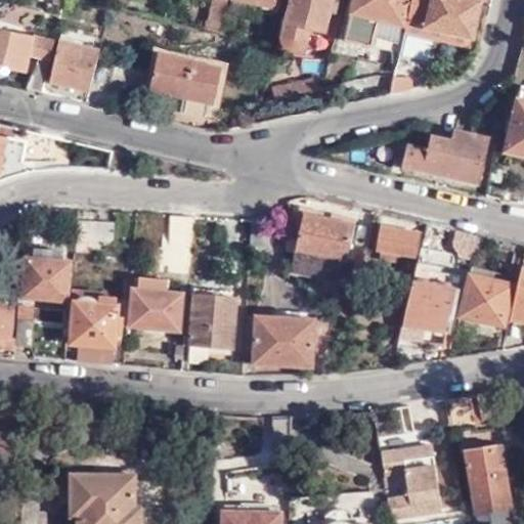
[(220,32),(227,0),(216,0),(209,30),(220,32)]
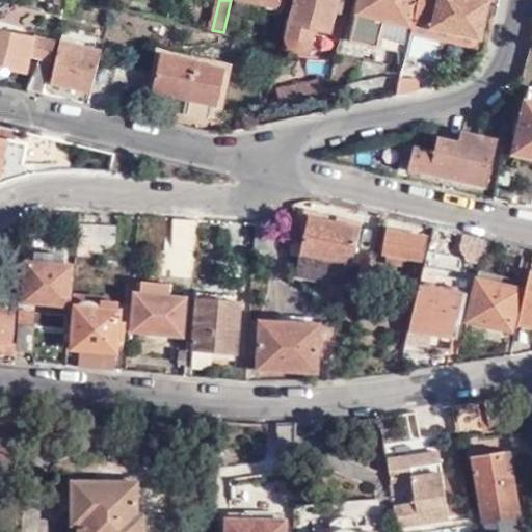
[(330,29),(337,0),(296,0),(292,19),(293,21),(289,32),(289,35),(290,38),(291,41),(292,42),(293,43),(295,44),(296,45),(298,46),(300,46),(302,46),(304,46),(308,44),(313,40),(317,25),(330,29)]
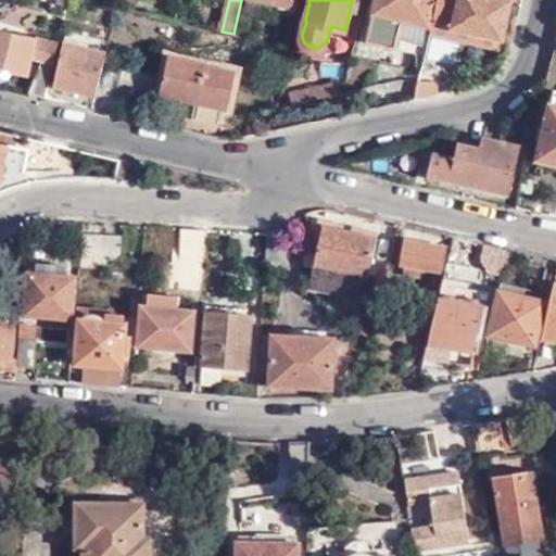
[(376,0),(366,40),(394,48),(399,33),(418,38),(421,24),(427,25),(432,0),(376,0)]
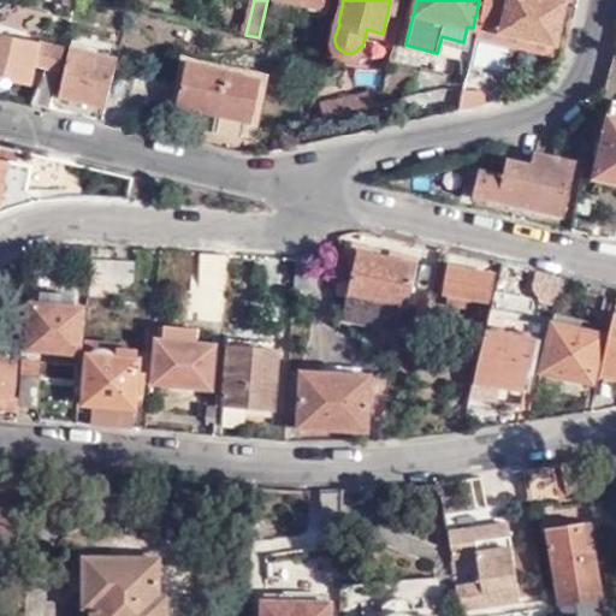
[(483,0),(478,22),(546,40),(555,41),(564,0),(483,0)]
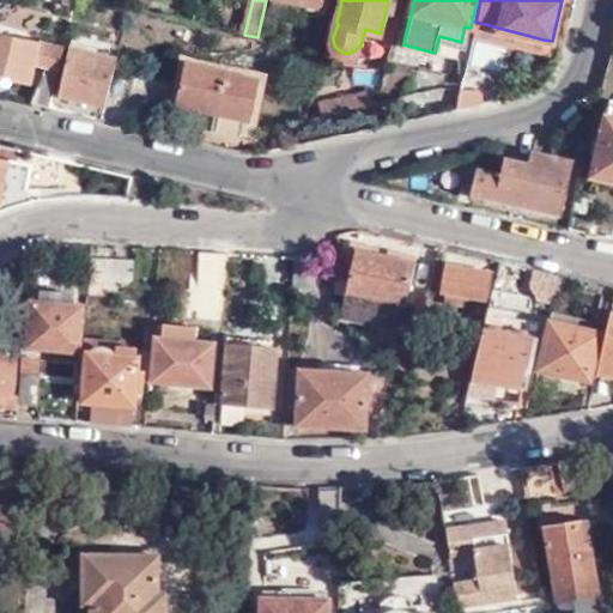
[(540,53),(544,40),(475,22),(472,37),(540,53)]
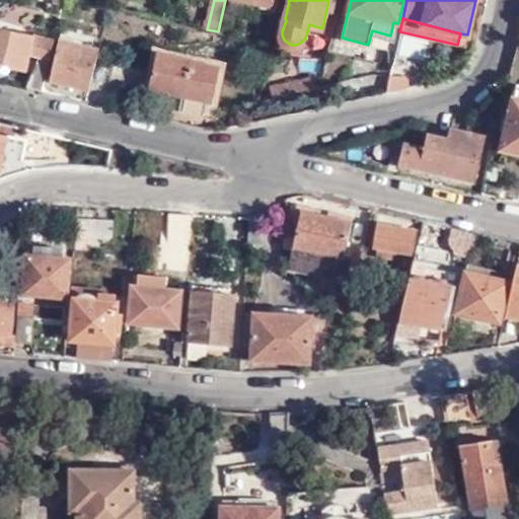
[(33,32),(0,24),(0,63),(24,70),(29,52),(33,32)]
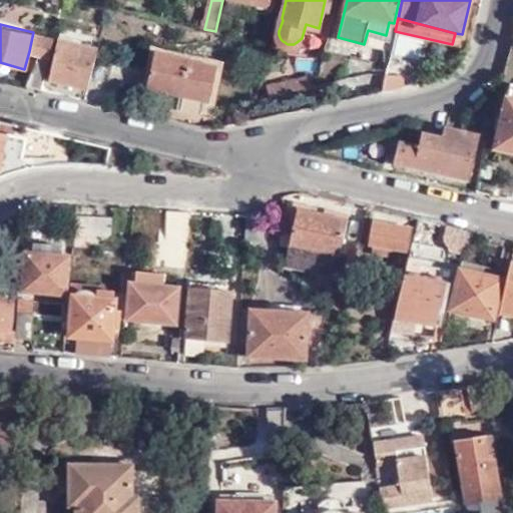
[(382,48),(386,35),(368,30),(364,44),(382,48)]
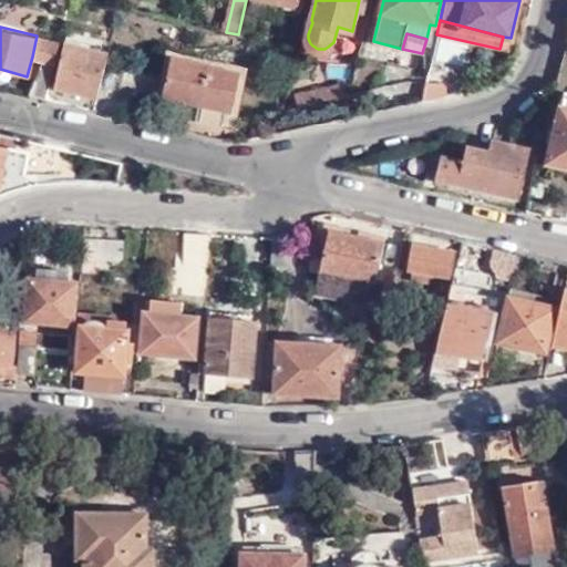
[(59,41),(37,35),(32,57),(53,61),(59,41)]
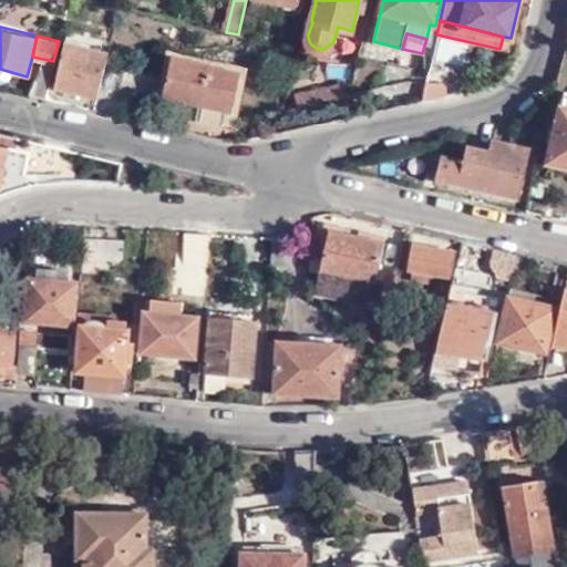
[(101,84),(109,51),(65,41),(55,85),(98,95),(101,84)]
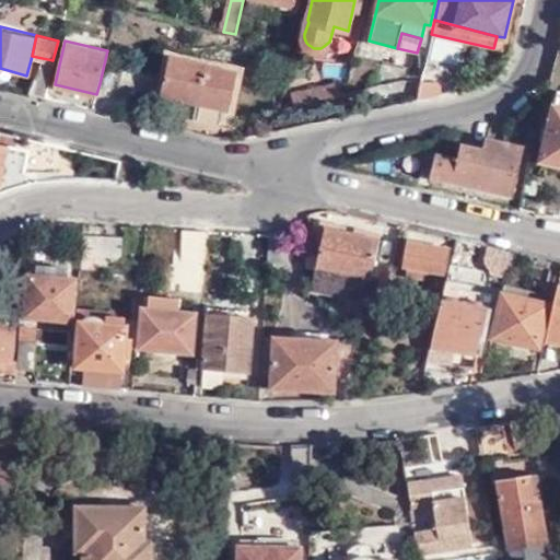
[(229,113),(237,71),(170,54),(160,95),(229,113)]
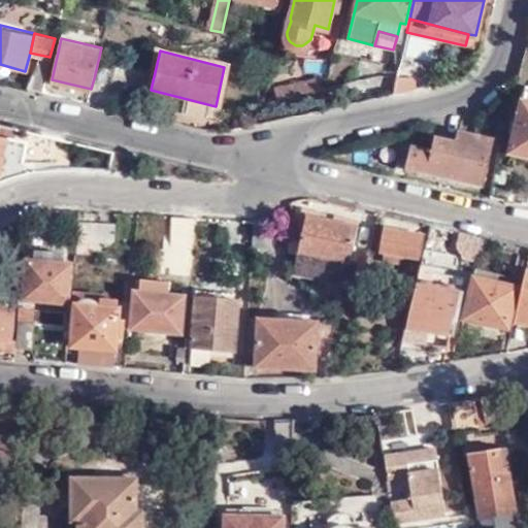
[(27,87),(42,90),(47,68),(50,60),(38,58),(27,87)]
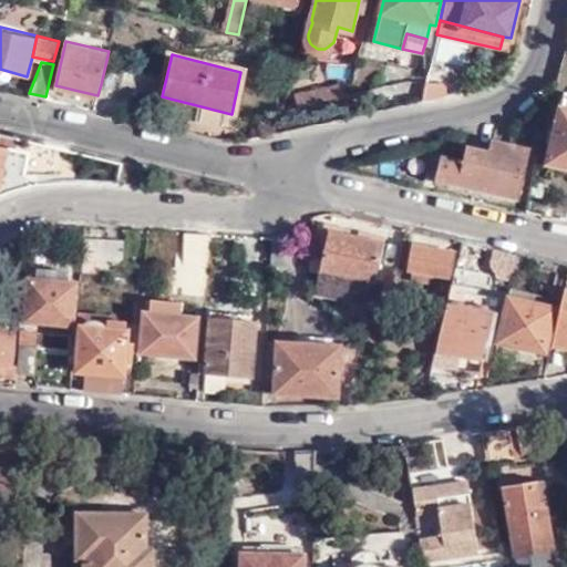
[(295,106),(348,94),(344,80),(291,92),(295,106)]
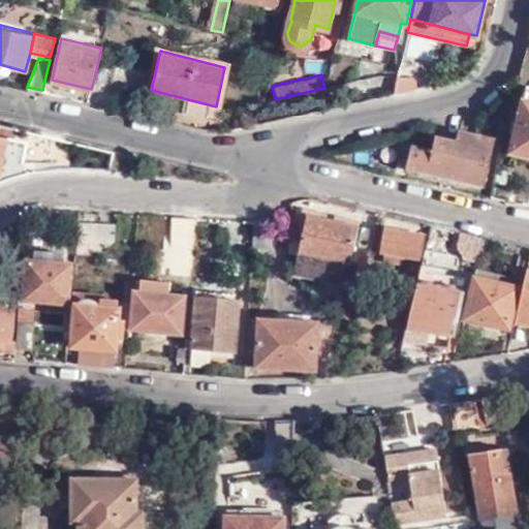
[(412,76),(396,81),(393,93),(415,88),(412,76)]
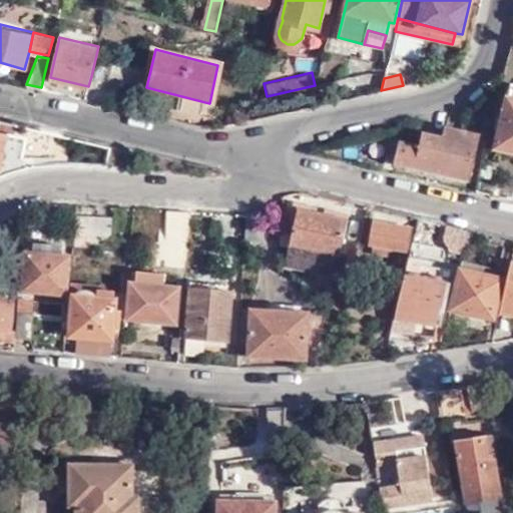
[(512,82),(511,82),(496,145),(512,149),(512,82)]
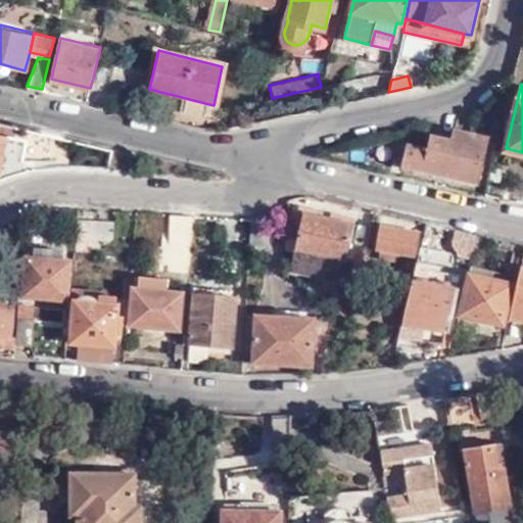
[(487,138),(454,130),(450,139),(431,134),(427,150),(406,145),(401,163),(477,183),(487,138)]
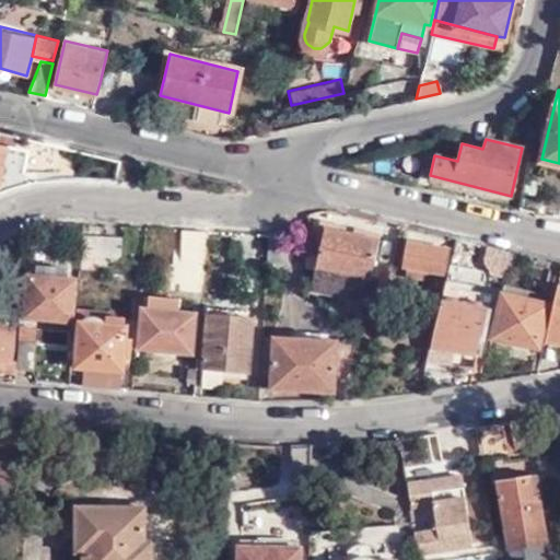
[(0,187),(23,179),(30,151),(0,143),(0,187)]
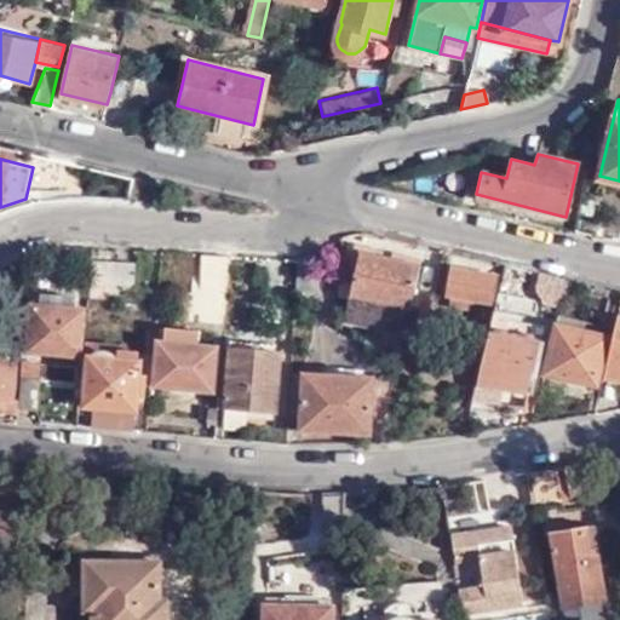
[(317,250),(299,259),(298,280),(297,288),(317,291),(317,250)]
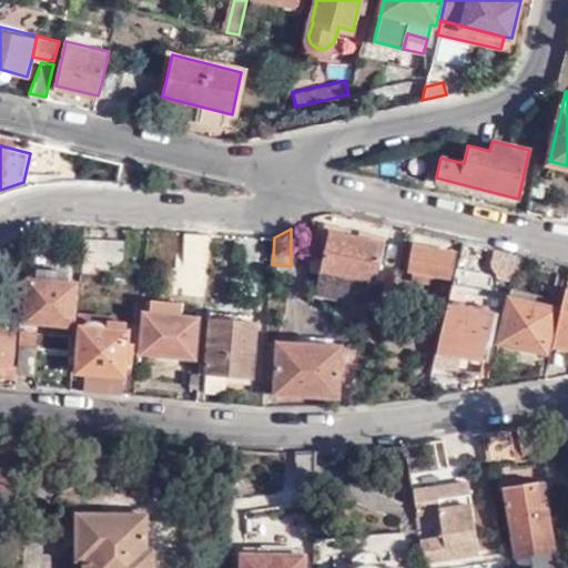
[(342,274),(376,283),(385,242),(332,229),(322,270),(342,274)]
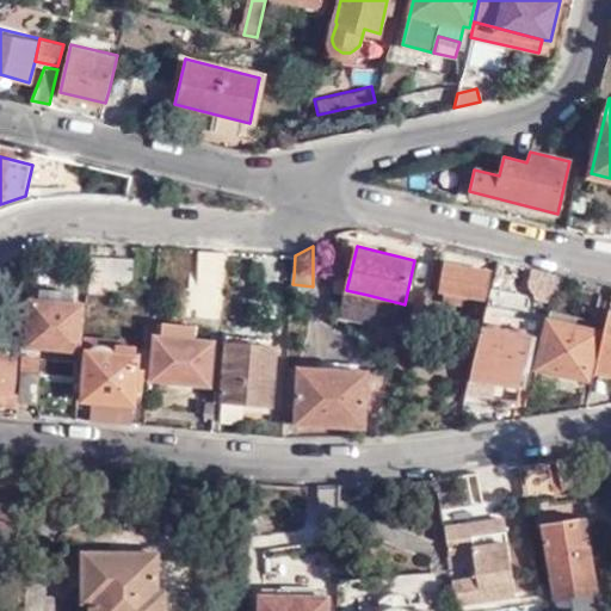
[(135,257),(96,253),(91,294),(110,297),(112,282),(133,284),(135,257)]
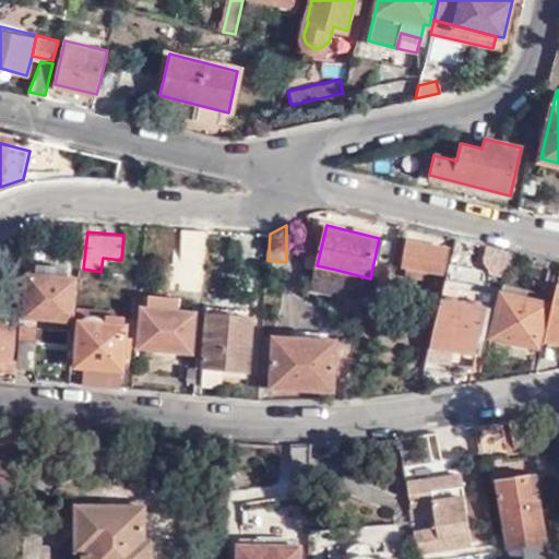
[(447,247),(408,241),(405,263),(443,270),(447,247)]
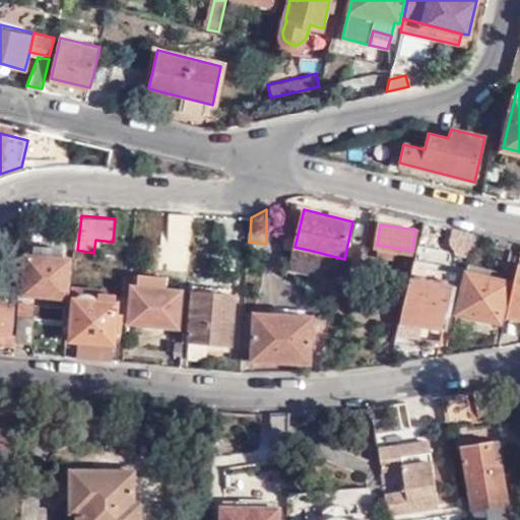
[(467,256),(472,234),(459,231),(453,253),(467,256)]
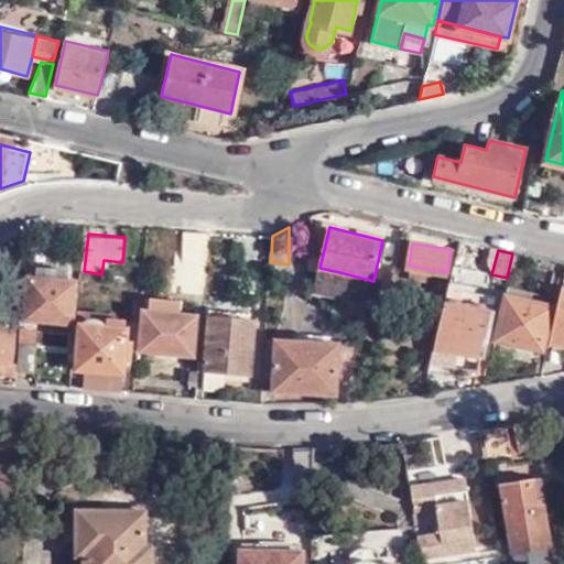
[(46,260),(44,270),(78,275),(78,264),(46,260)]
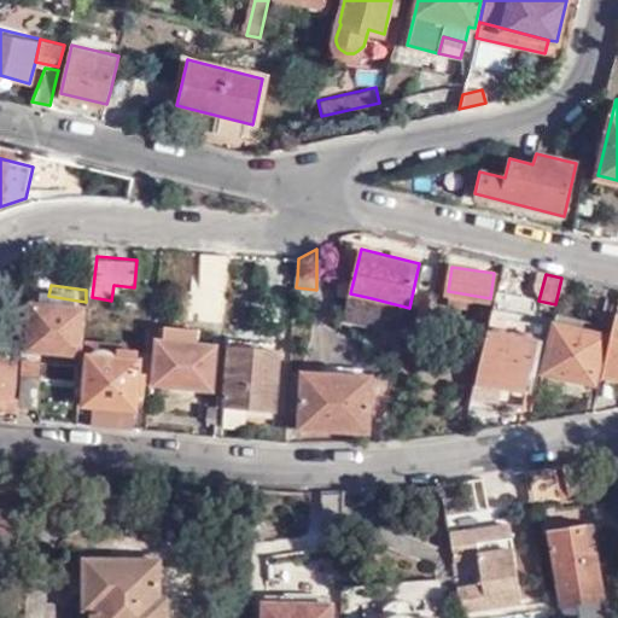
[(86,302),(48,296),(39,295),(33,342),(81,348),(86,302)]
